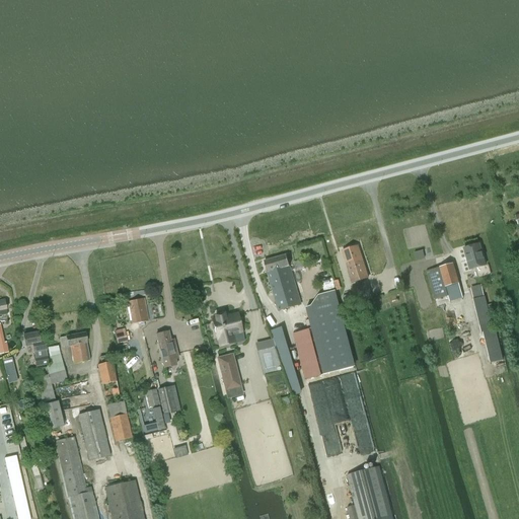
[(479,244),(464,248),(470,270),(486,266),(479,244)]
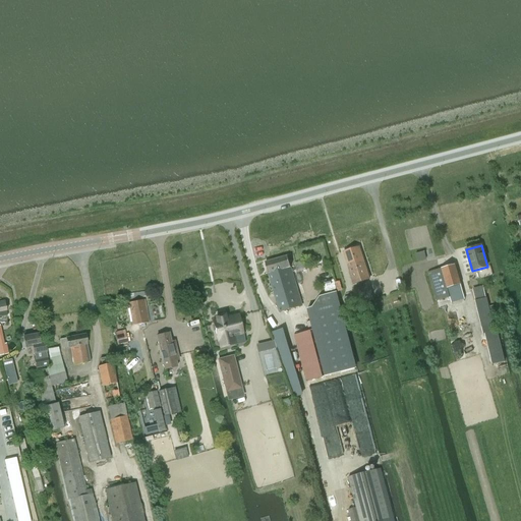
[(354,283),(369,279),(359,247),(344,251),(354,283)]
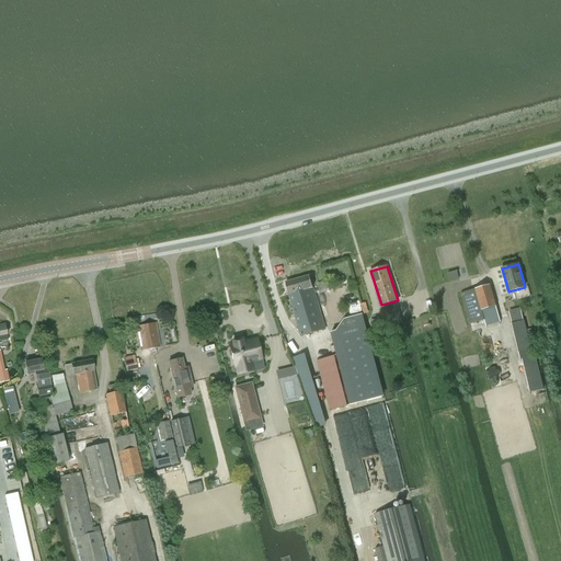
[(309,275),(286,282),(299,336),(325,329),(309,275)]
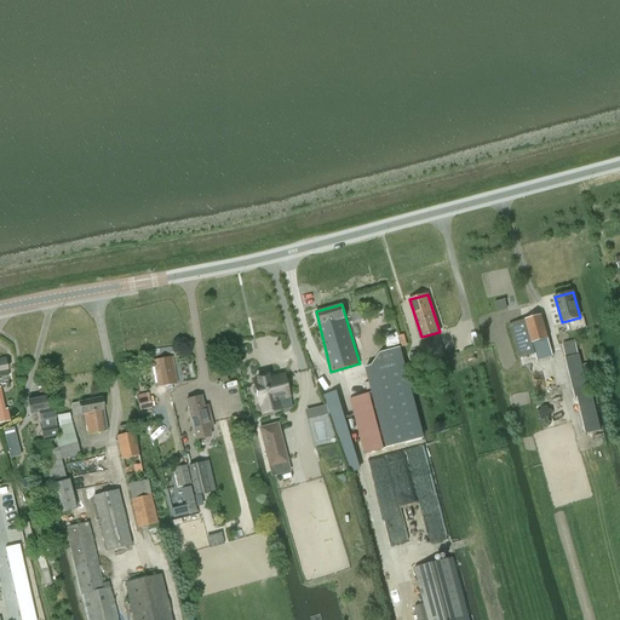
[(522,320),(512,323),(522,357),(535,354),(538,352),(539,357),(552,354),(547,339),(549,338),(541,315),(522,320)]
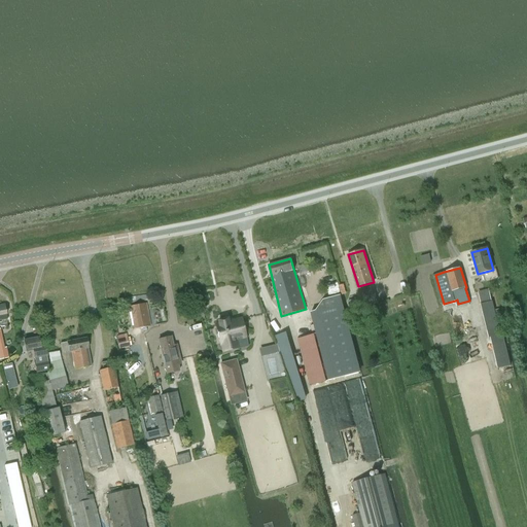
[(361,308),(377,304),(373,289),(357,294),(358,299),(350,301),(353,311),(361,309),(361,308)]
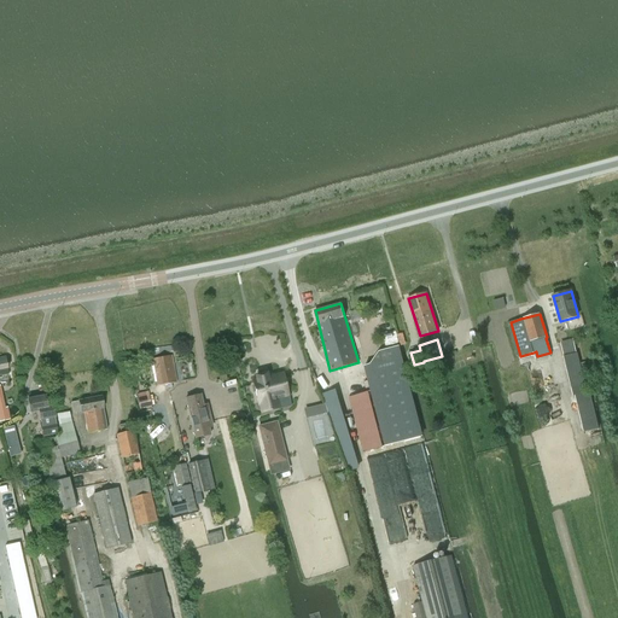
[(379,351),(372,365),(375,378),(403,371),(402,367),(398,355),(396,347),(379,351)]
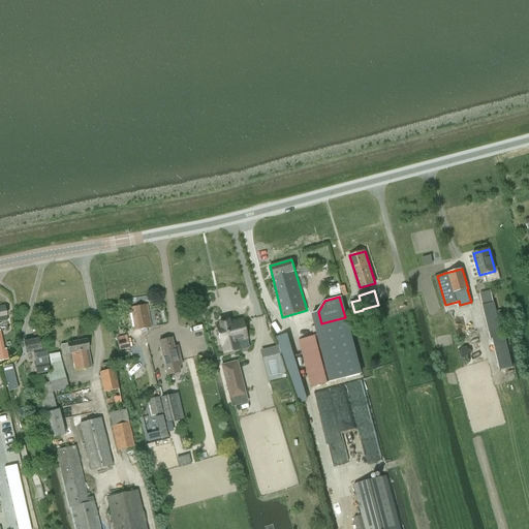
[(483,306),(491,339),(492,339),(502,336),(499,323),(504,322),(501,310),(496,311),(494,303),(493,303),(483,305),(483,306)]
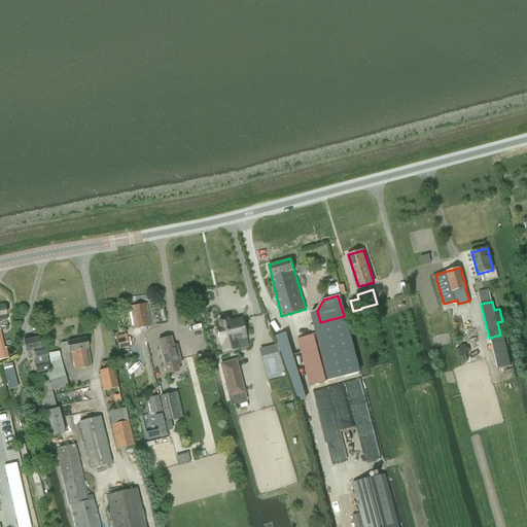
[(134,329),(136,328),(140,328),(140,331),(146,330),(145,327),(150,326),(146,303),(130,306),(134,329)]
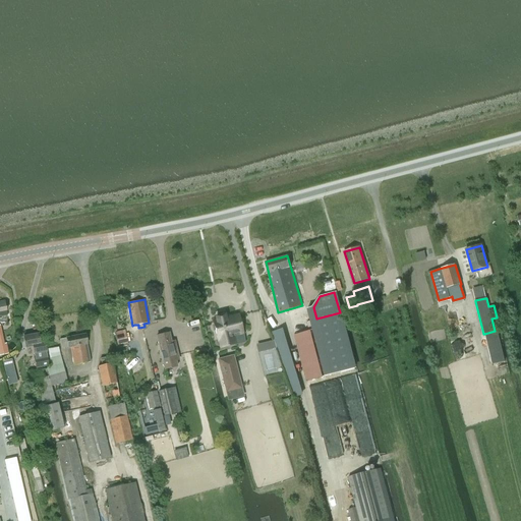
[(219,321),(215,323),(219,338),(221,338),(223,348),(232,345),(233,345),(231,335),(242,332),(238,315),(226,319),(225,315),(218,317),(219,321)]
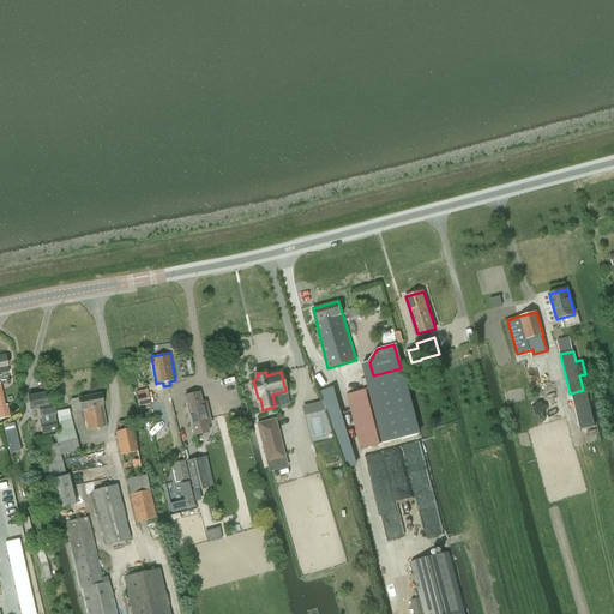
[(361,450),(389,443),(381,415),(372,378),(362,380),(365,391),(347,396),(361,450)]
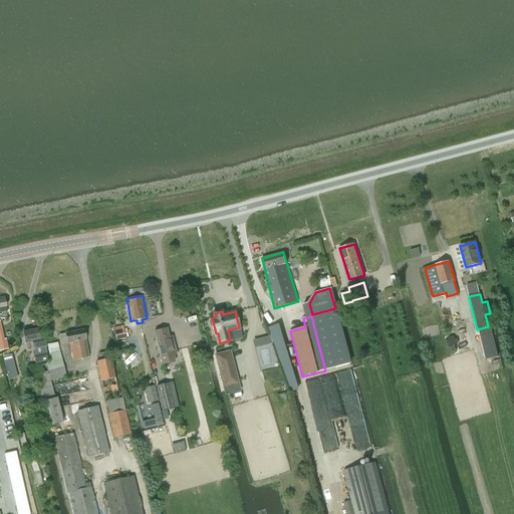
[(278,325),(267,328),(269,336),(270,339),(272,344),(273,345),(283,342),(281,336),(278,325)]
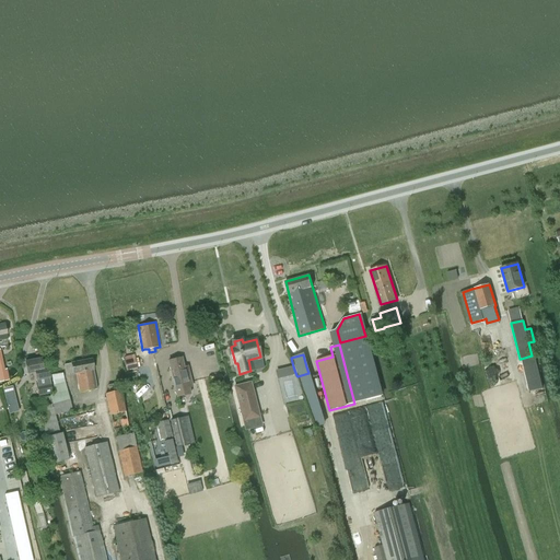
[(532,356),(521,359),(529,392),(543,388),(534,356),(532,356)]
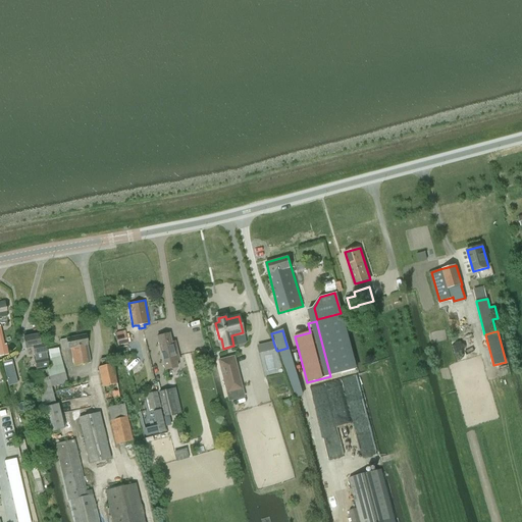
[(177,366),(174,357),(178,356),(176,350),(173,351),(169,333),(156,336),(164,369),(177,366)]
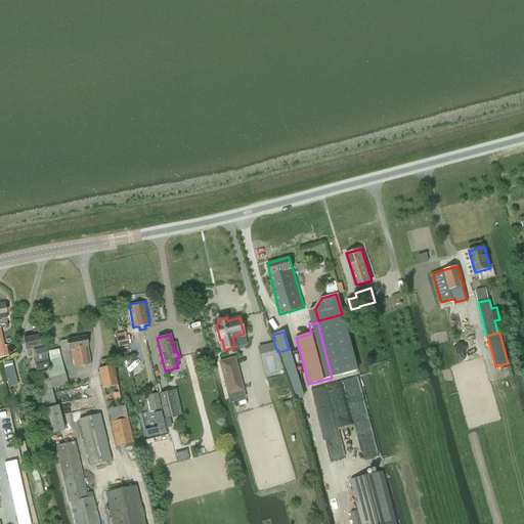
[(38,336),(24,339),(26,350),(34,348),(35,355),(36,361),(37,365),(48,363),(47,358),(44,343),(40,344),(38,337),(38,336)]
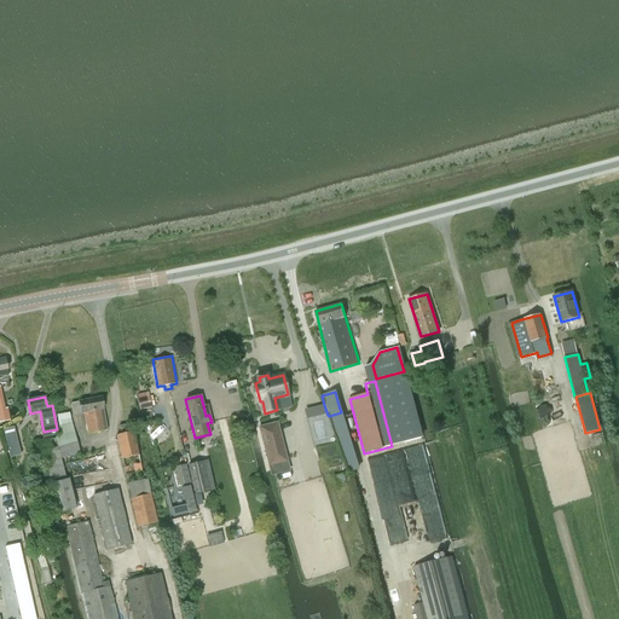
[(79,401),(70,403),(73,415),(81,412),(85,412),(88,433),(106,431),(104,410),(102,397),(79,401)]
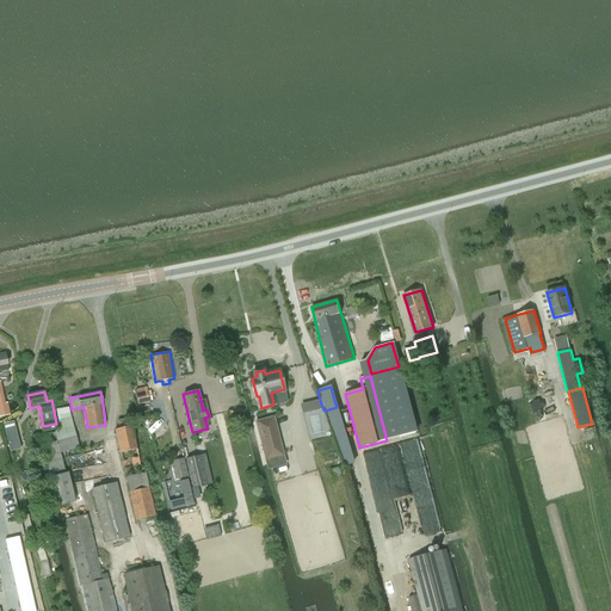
[(137,393),(140,403),(147,402),(144,392),(137,393)]
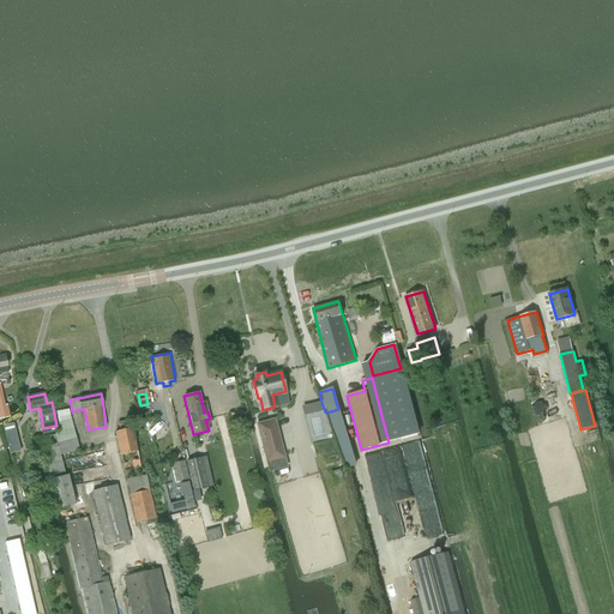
[(60,455),(78,450),(68,409),(56,413),(61,431),(59,432),(59,433),(36,439),(41,461),(43,459),(52,480),(59,509),(76,504),(68,475),(66,476),(60,455)]
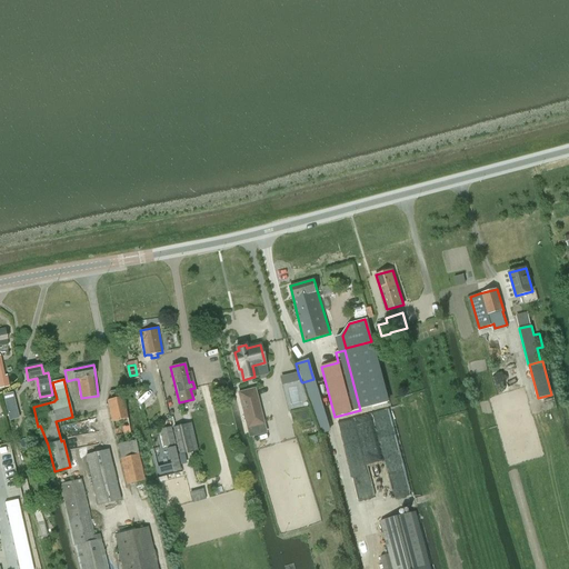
[(247,429),(265,425),(256,388),(237,392),(247,429)]
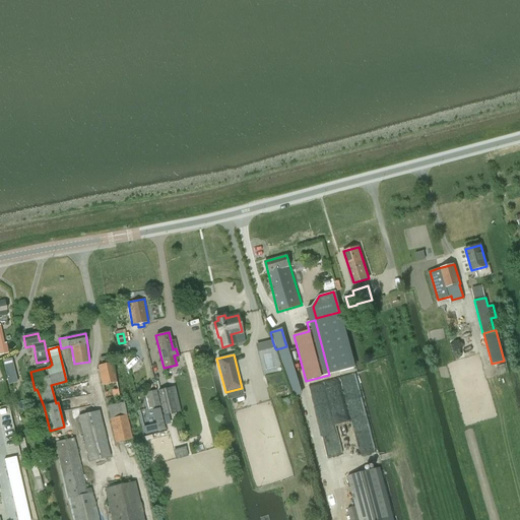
[(106,399),(120,396),(110,355),(100,359),(102,365),(98,366),(106,399)]
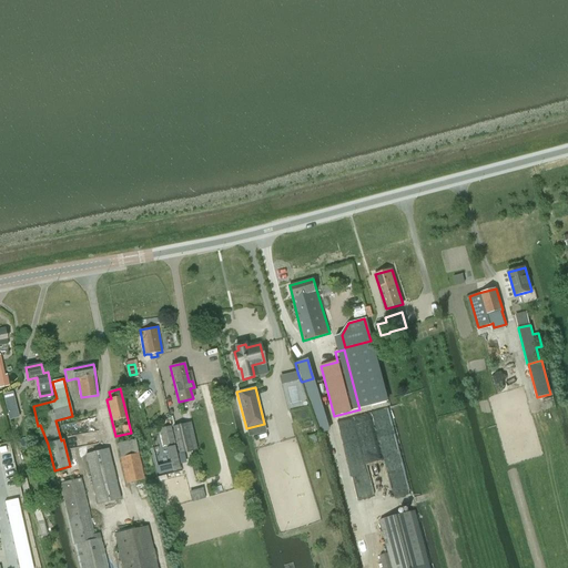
[(12,393),(2,395),(9,419),(18,417),(12,393)]
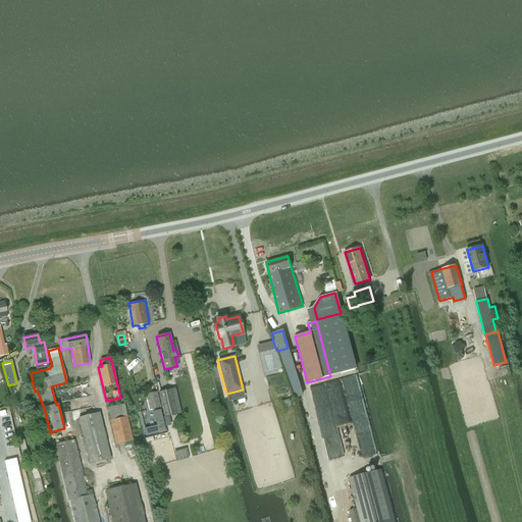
[(165,417),(176,414),(171,389),(159,392),(165,417)]
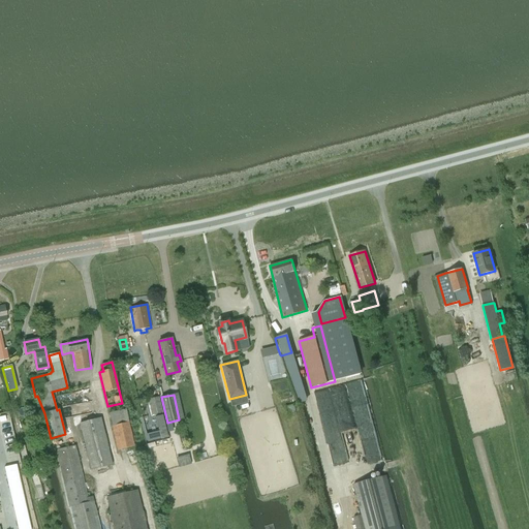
[(148,400),(151,415),(163,412),(160,397),(148,400)]
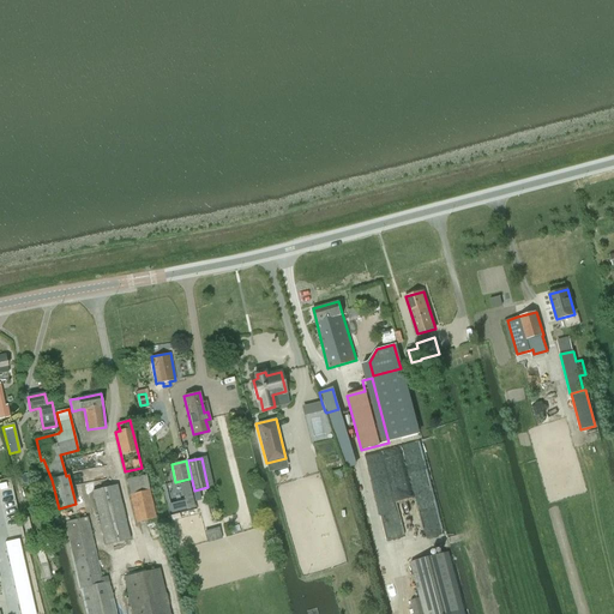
[(126,480),(130,495),(137,523),(156,518),(145,475),(126,480)]
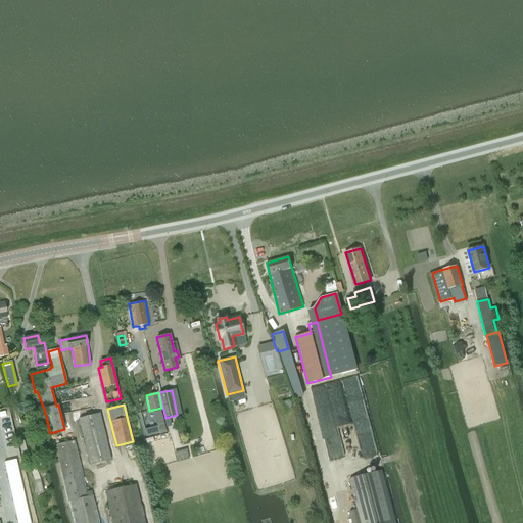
[(161,411),(154,412),(160,434),(167,432),(161,411)]
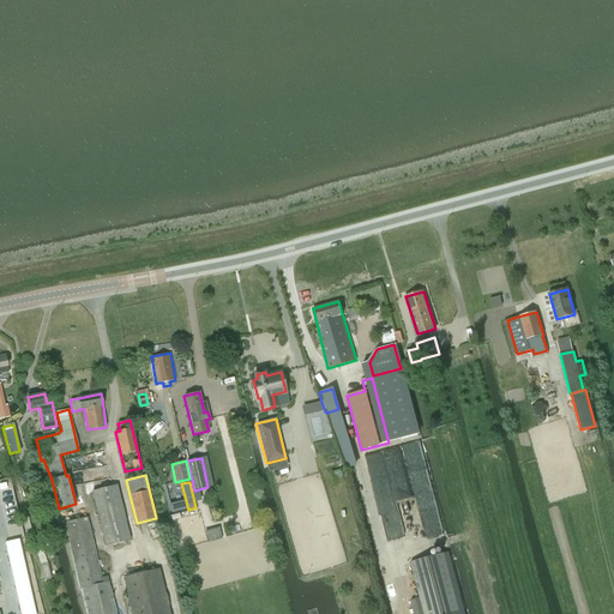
[(92,492),(106,545),(131,540),(118,486),(92,492)]
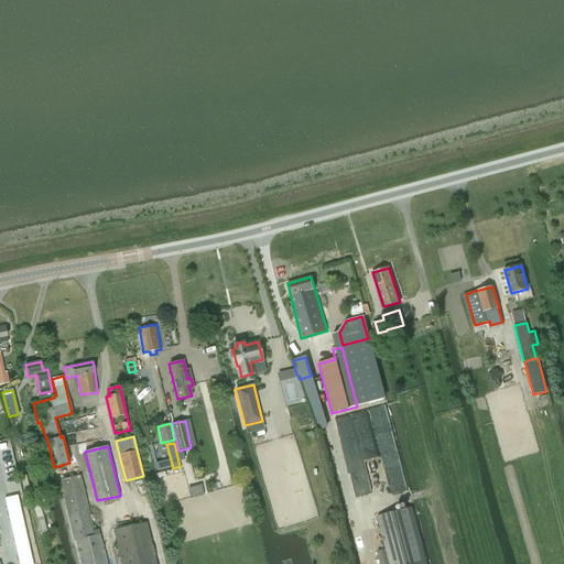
[(107,563),(100,534),(94,535),(80,475),(67,478),(60,480),(74,541),(76,540),(80,563),(107,563)]
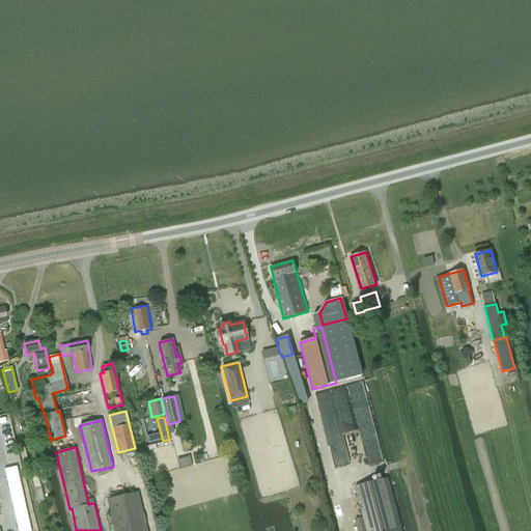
[(20,467),(7,470),(9,480),(22,478),(20,467)]
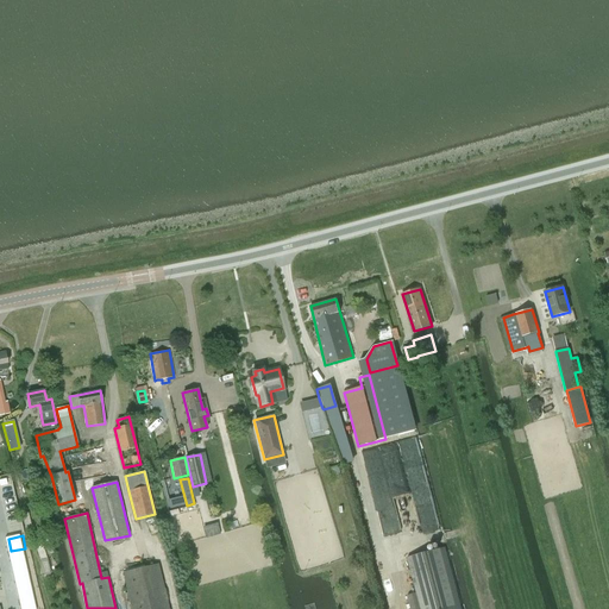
[(25,548),(11,551),(16,569),(30,565),(25,548)]
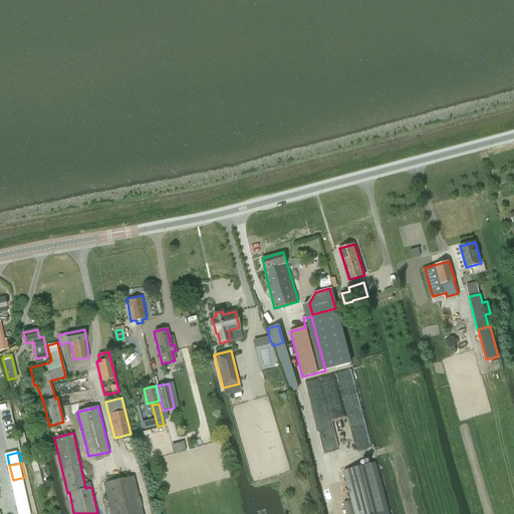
[(387,513),(373,463),(343,471),(351,500),(354,513),(387,513)]
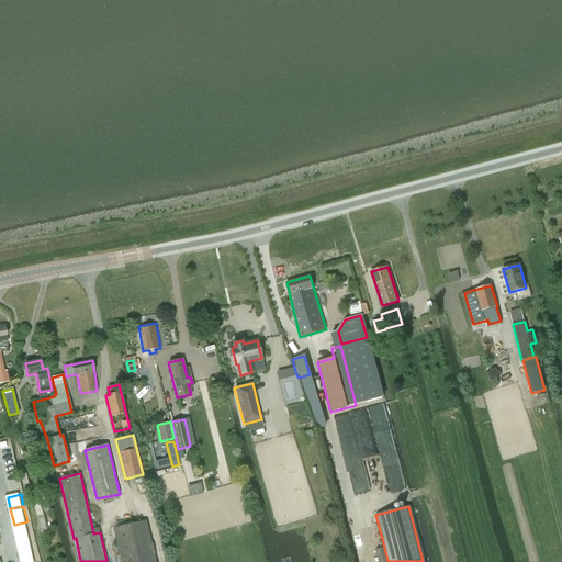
[(27,521),(14,525),(18,540),(31,537),(27,521)]
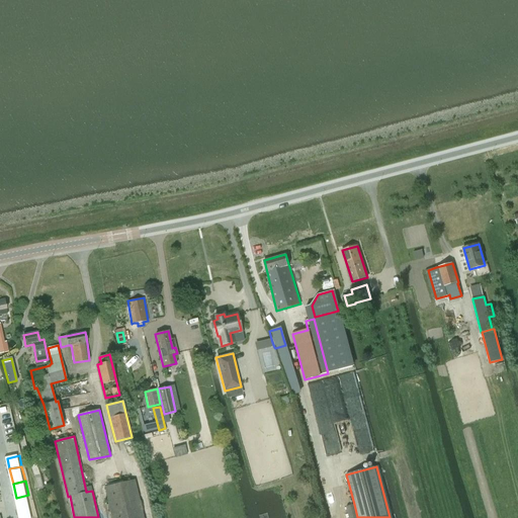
[(143,517),(135,481),(104,487),(111,517),(143,517)]
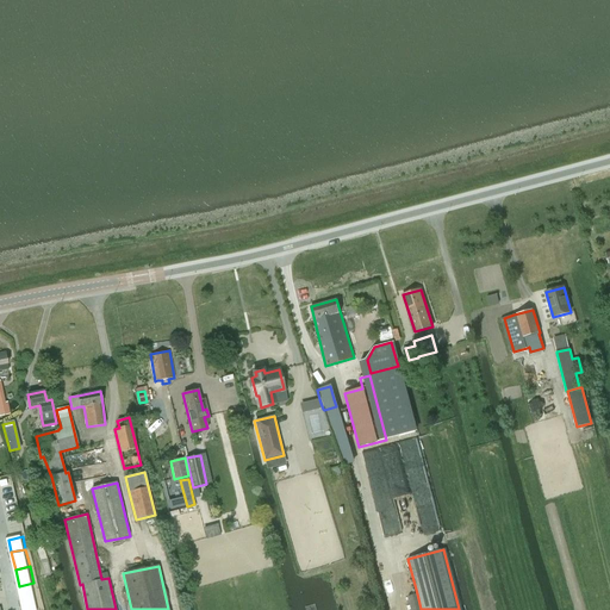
[(33,583),(19,586),(23,602),(37,598),(33,583)]
